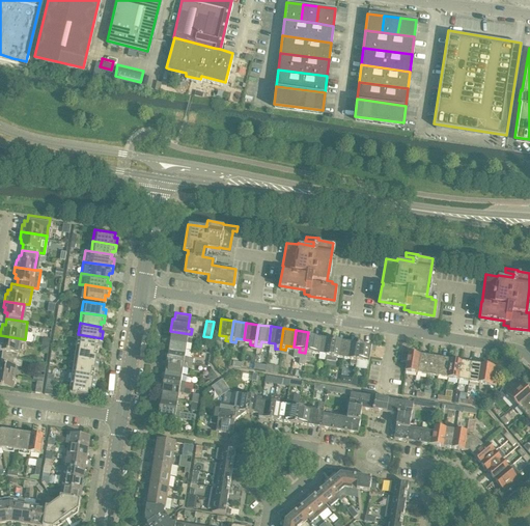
[(190,340),(191,334),(170,331),(168,343),(185,345),(186,339),(190,340)]
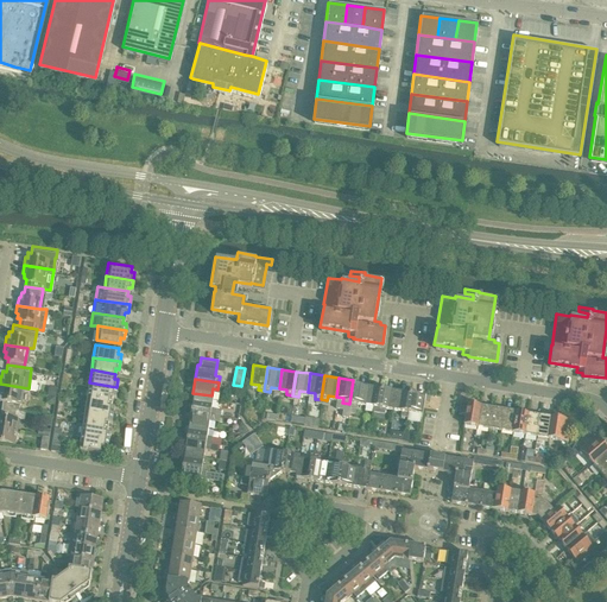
[(364,401),(367,382),(353,380),(349,404),(348,409),(355,410),(355,405),(356,400),(364,401)]
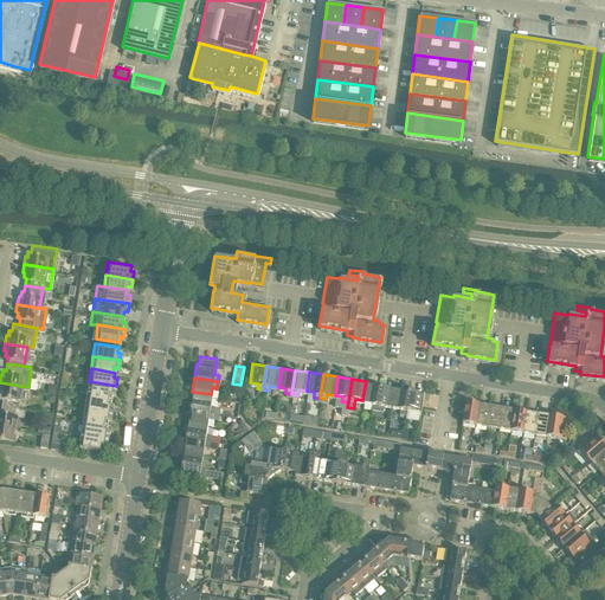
[(115,393),(116,386),(89,381),(87,394),(110,398),(111,393),(115,393)]
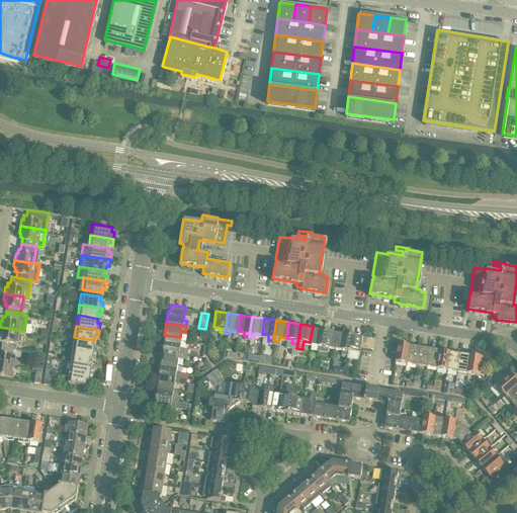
[(321,353),(325,328),(313,326),(310,342),(317,343),(316,347),(316,352),(321,353)]
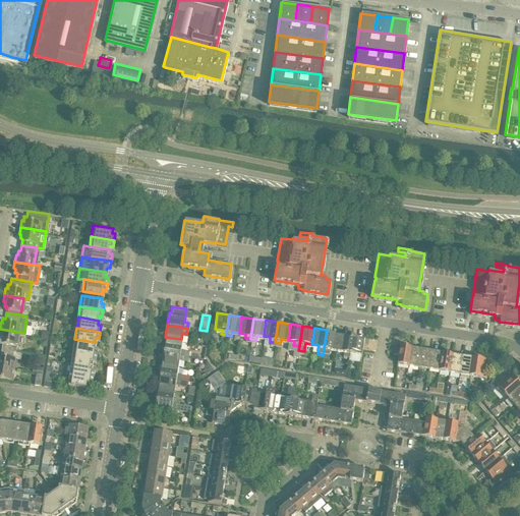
[(15,349),(15,348),(18,332),(0,329),(0,340),(1,341),(0,347),(15,349)]
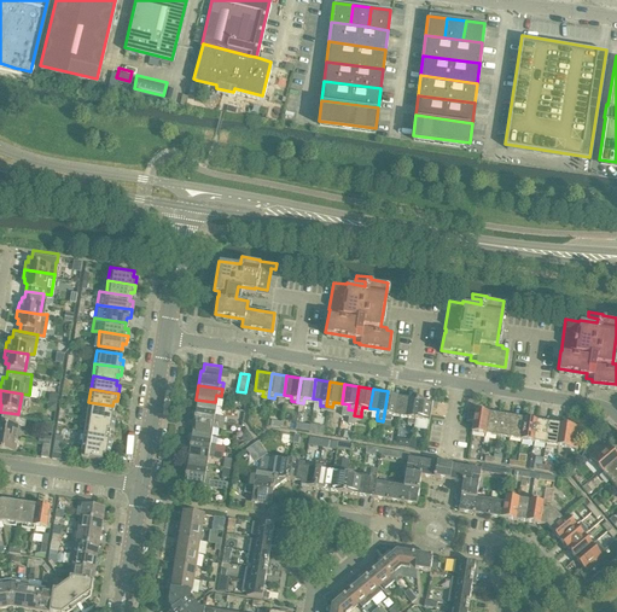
[(399,413),(402,394),(388,391),(383,421),(389,421),(391,412),(399,413)]
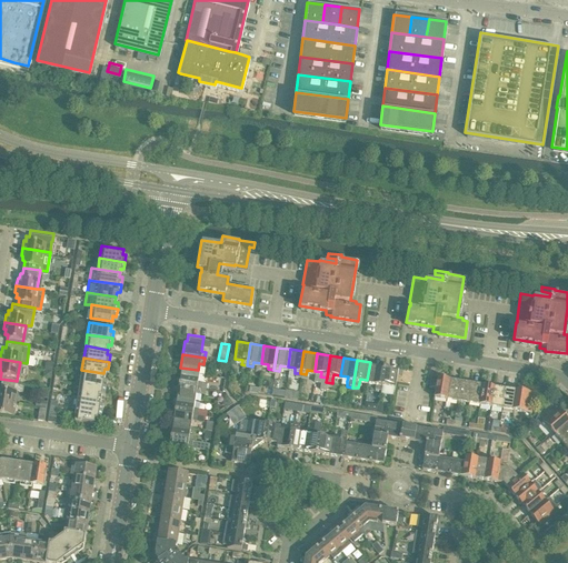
[(380,382),(384,364),(370,362),(367,380),(375,381),(374,385),(380,386),(380,382)]
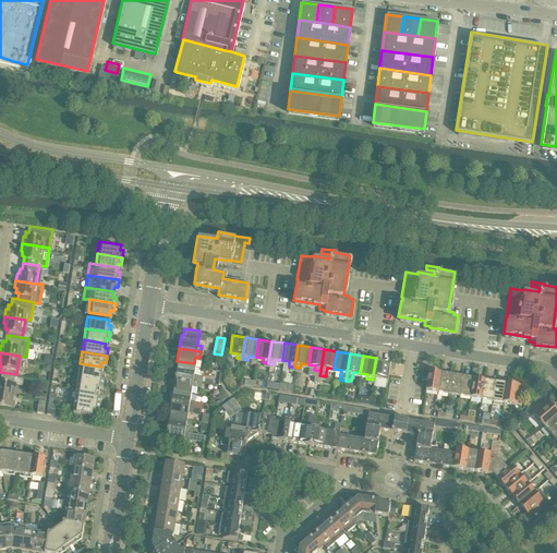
[(373,375),(387,376),(388,365),(392,367),(394,361),(389,360),(376,358),(373,375)]
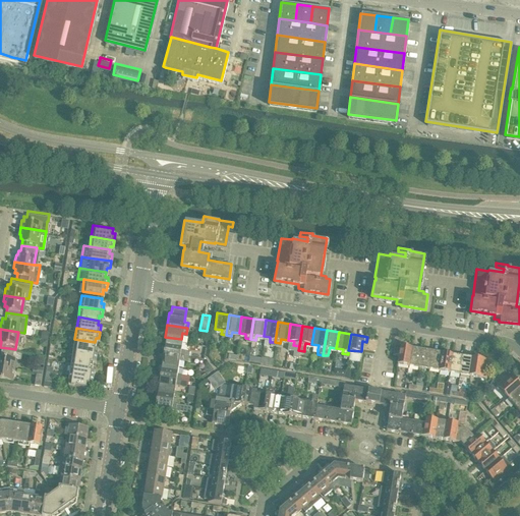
[(180,346),(181,339),(165,337),(164,349),(183,352),(184,352),(188,353),(189,348),(180,346)]
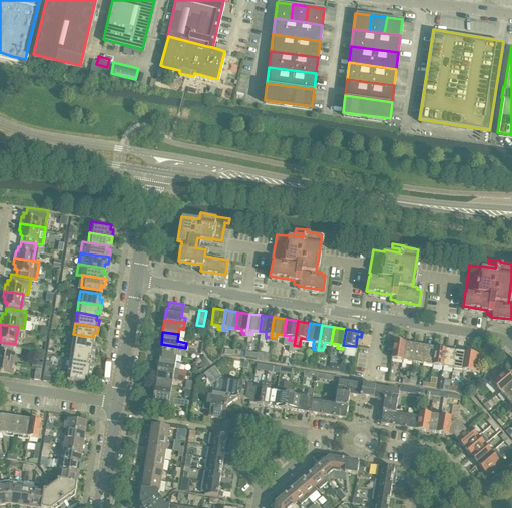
[(93,341),(93,337),(73,334),(72,344),(95,348),(96,342),(93,341)]
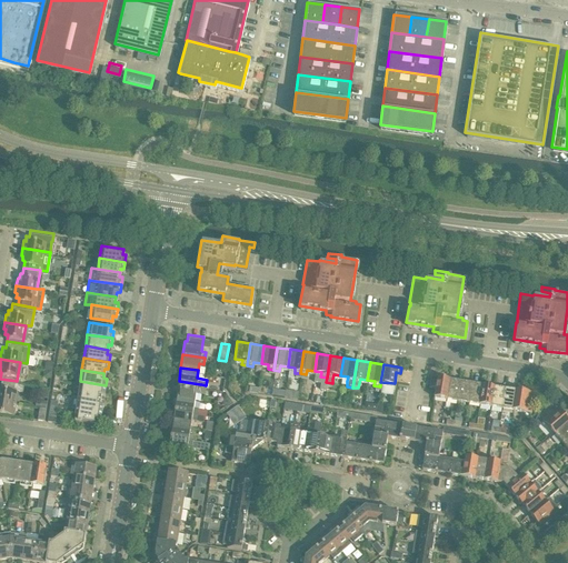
[(445,395),(448,375),(430,372),(428,383),(435,384),(434,393),(445,395)]
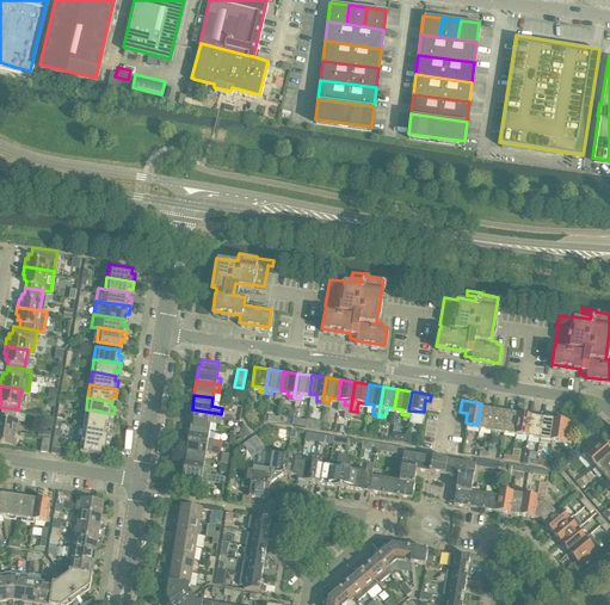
[(490,426),(493,406),(481,403),(478,425),(490,426)]
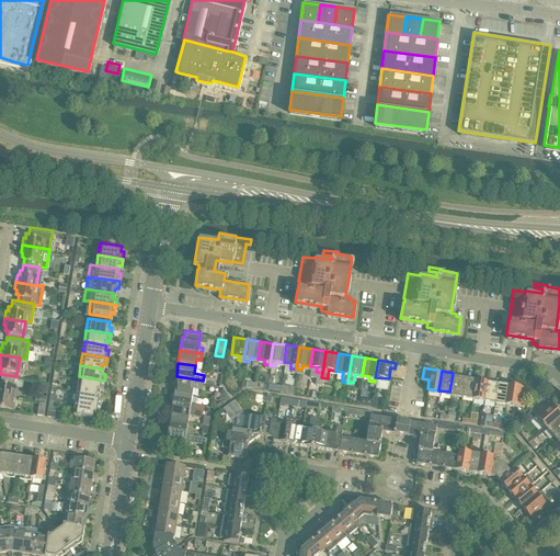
[(461,394),(464,374),(453,373),(449,392),(461,394)]
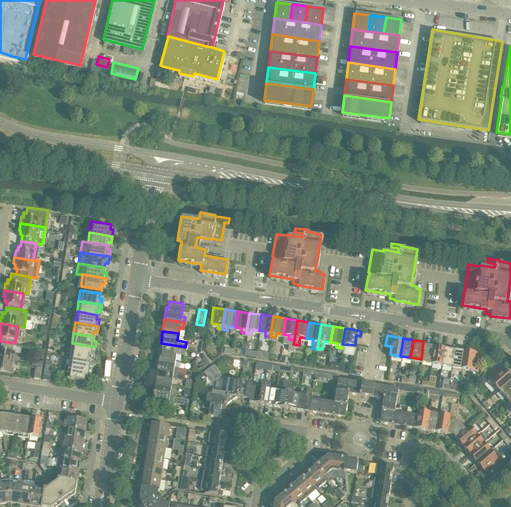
[(21,343),(15,342),(15,343),(0,341),(0,357),(12,360),(14,349),(19,350),(21,343)]
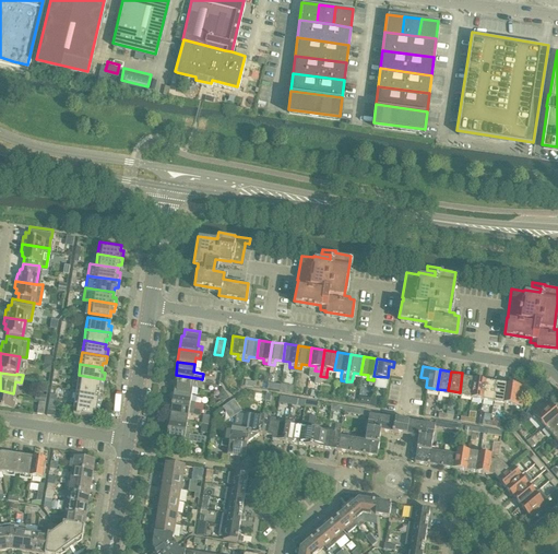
[(471,395),(473,375),(462,373),(460,392),(471,395)]
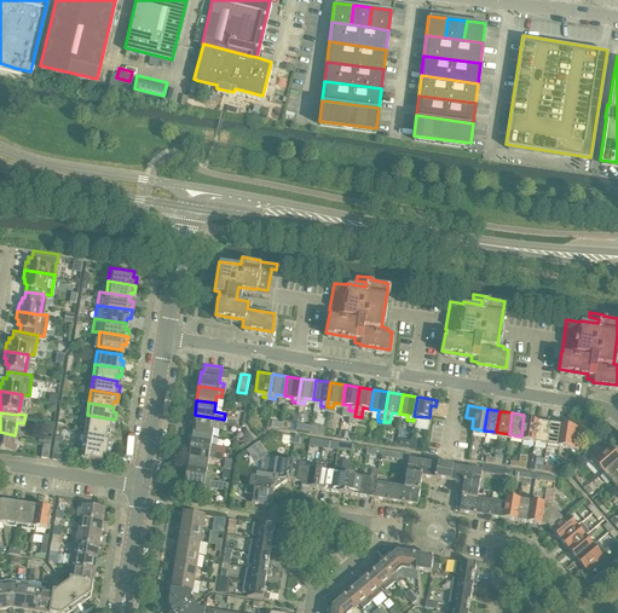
[(114,428),(115,420),(87,415),(85,428),(109,432),(110,427),(114,428)]
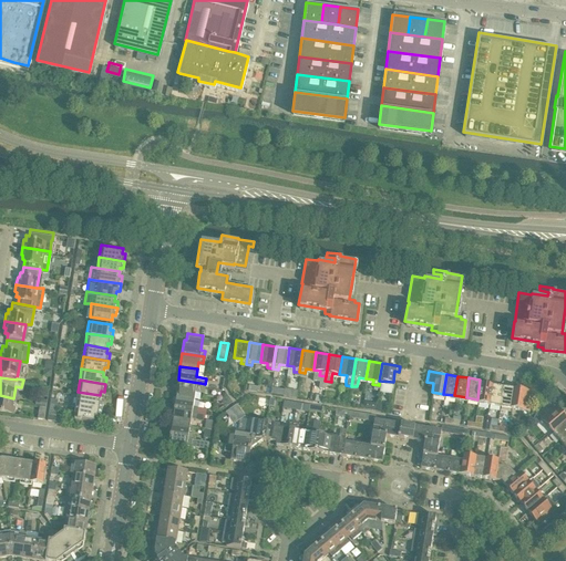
[(199,388),(199,383),(178,380),(176,393),(193,395),(194,388),(199,388)]
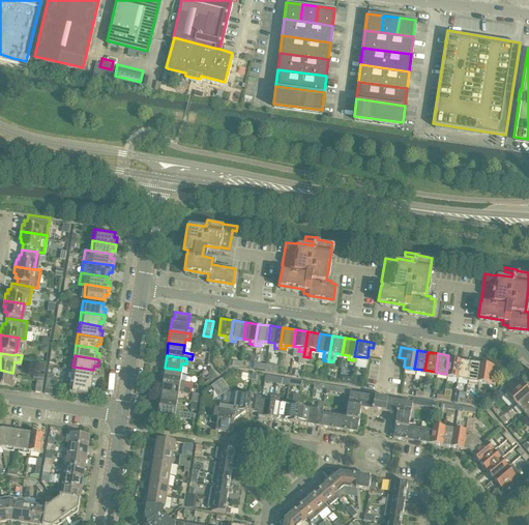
[(457,375),(459,356),(448,355),(446,374),(457,375)]
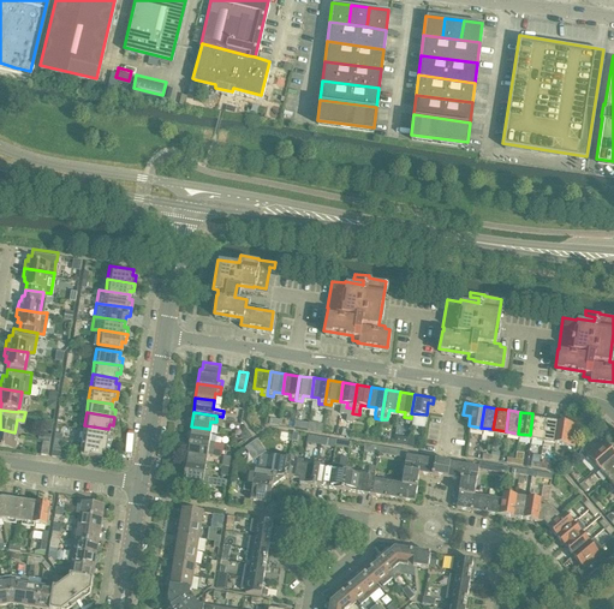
[(542,437),(544,416),(532,413),(530,435),(542,437)]
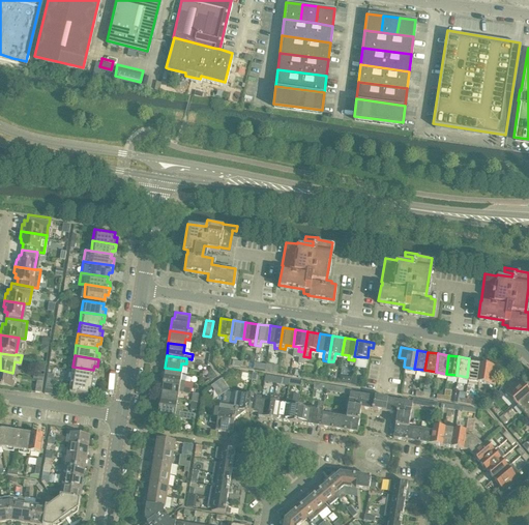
[(477,378),(479,360),(469,358),(467,377),(477,378)]
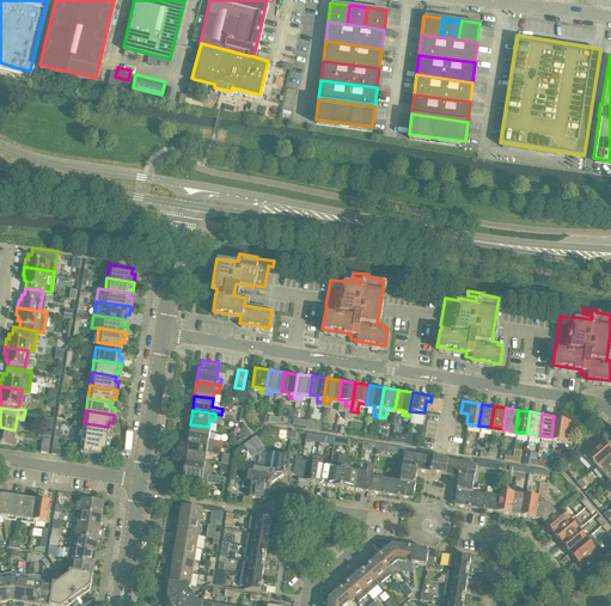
[(570,440),(573,418),(554,416),(551,436),(570,440)]
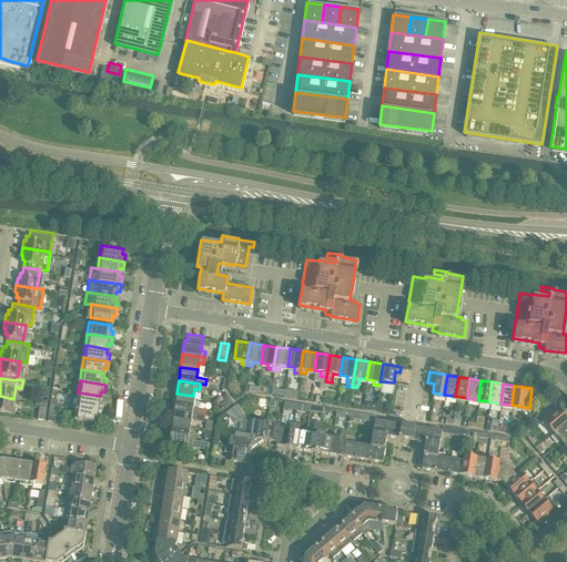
[(78,392),(71,391),(69,404),(76,405),(101,409),(102,401),(99,401),(100,396),(78,392)]
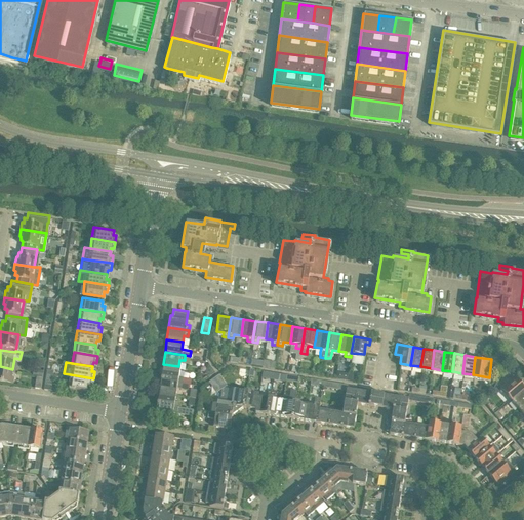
[(177,373),(178,366),(163,364),(161,376),(182,380),(190,382),(191,375),(177,373)]
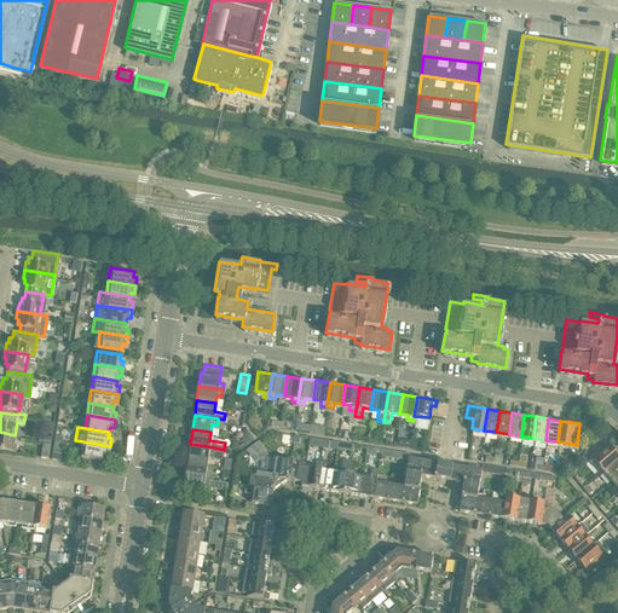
[(0,445),(12,449),(15,435),(0,432),(0,445)]
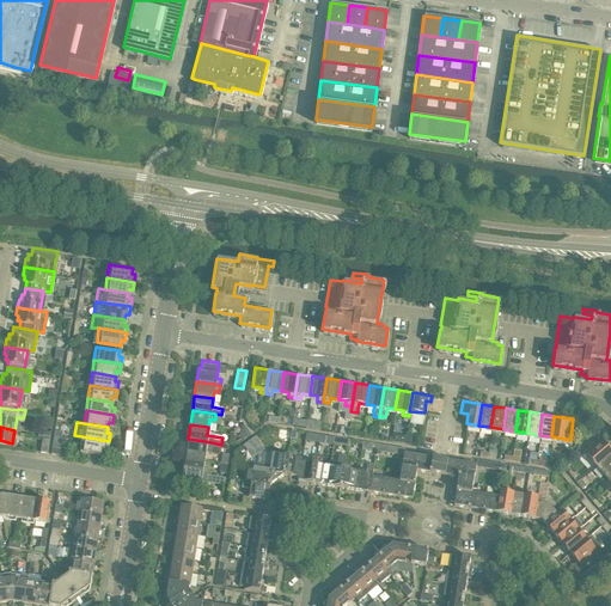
[(57,451),(61,433),(53,432),(50,450),(57,451)]
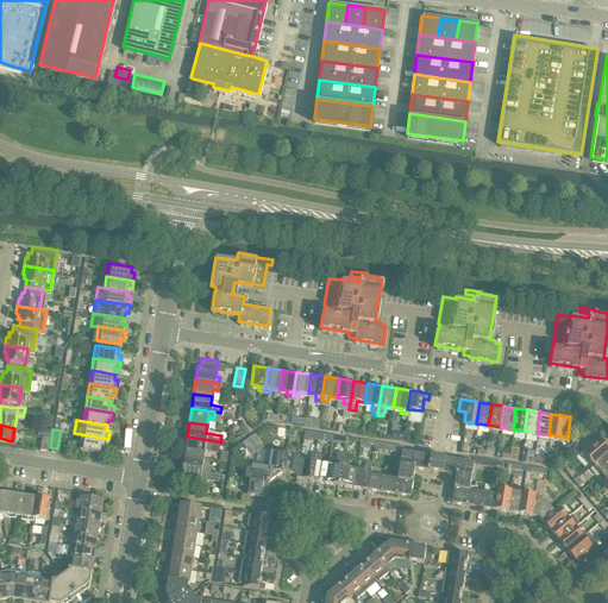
[(591,460),(607,446),(595,432),(578,446),(591,460)]
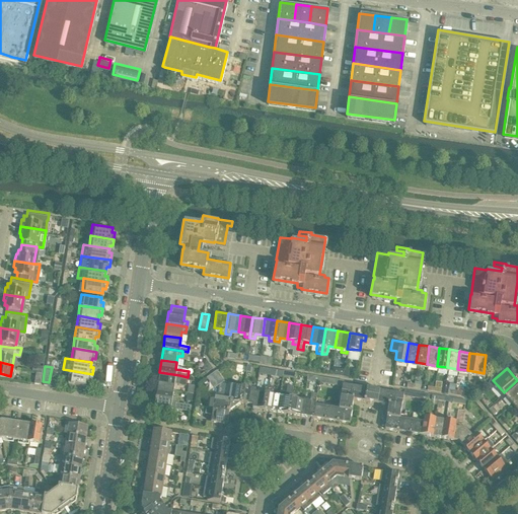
[(69,370),(67,381),(74,382),(73,385),(82,387),(83,384),(87,384),(88,379),(91,380),(92,374),(69,370)]
